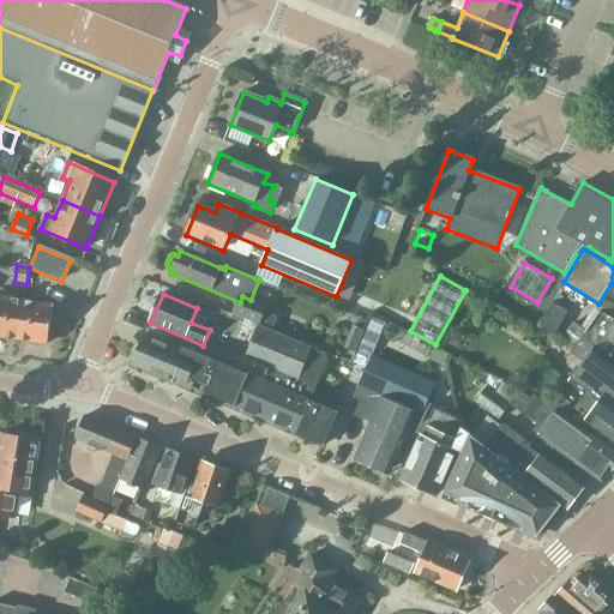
[(275,317),(266,313),(269,307),(251,300),(242,296),(240,302),(235,314),(246,319),(260,325),(260,327),(272,332),(277,321),(275,317)]
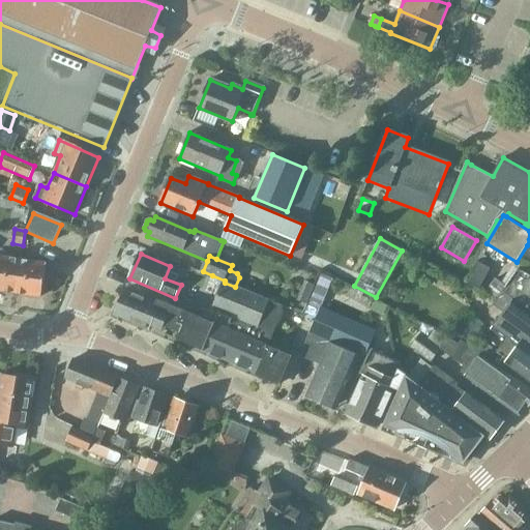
[(0,290),(15,293),(20,260),(0,257),(0,290)]
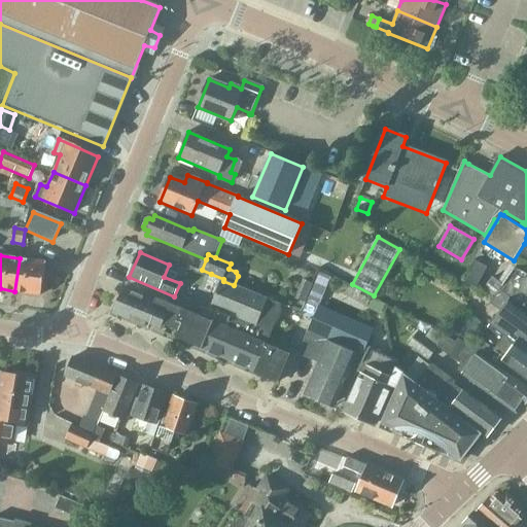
[(46,262),(20,258),(14,291),(41,295),(46,262)]
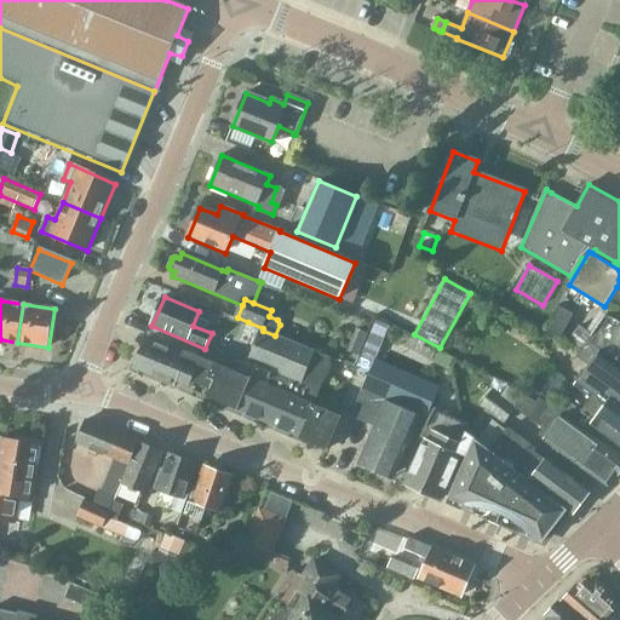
[(561,339),(574,315),(557,305),(544,329),(561,339)]
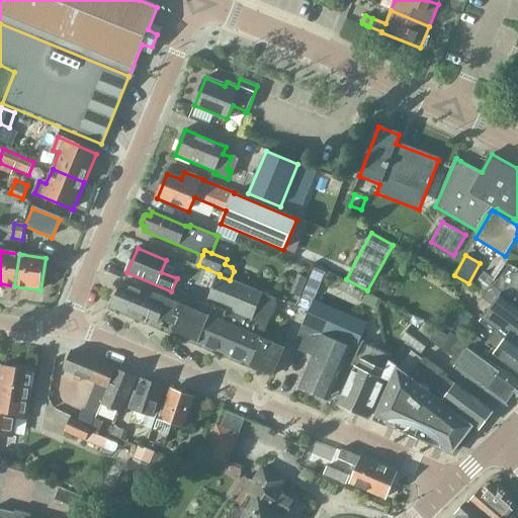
[(517,269),(507,263),(492,285),(517,304),(517,269)]
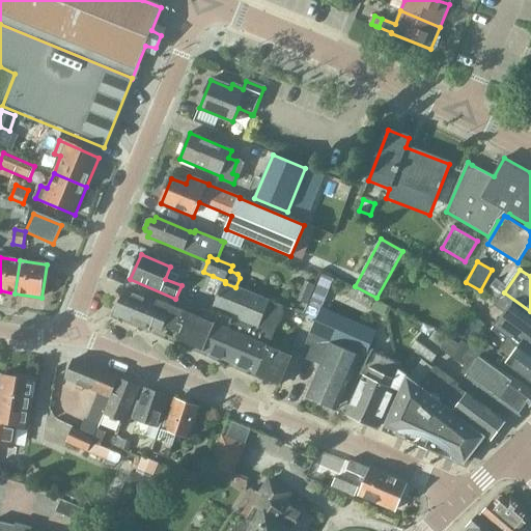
[(494,280),(486,290),(495,298),(503,286),(494,280)]
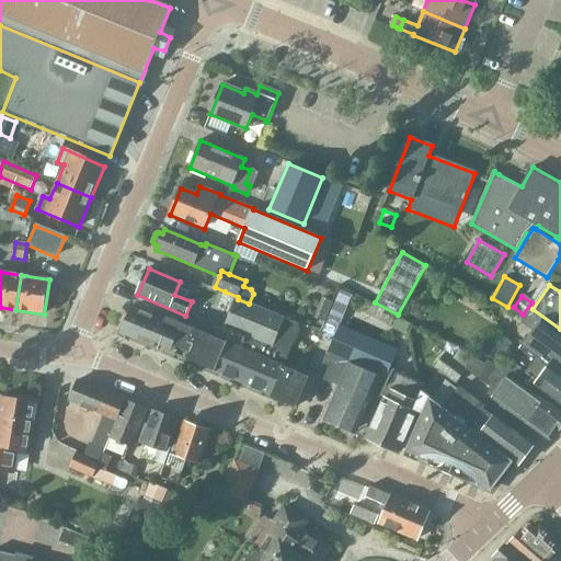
[(231,315),(226,325),(274,346),(285,318),(249,304),(238,299),(231,315)]
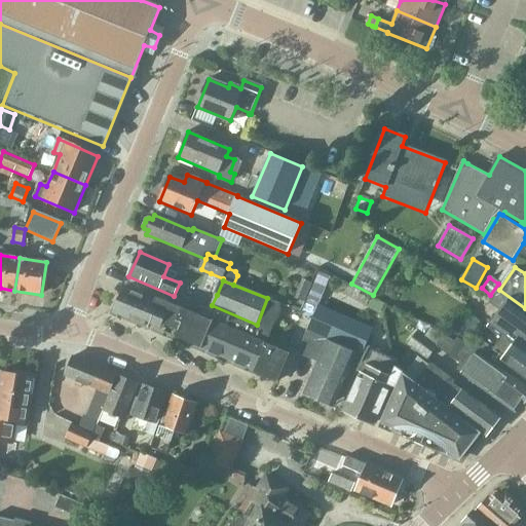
[(318,303),(325,290),(313,286),(307,298),(318,303)]
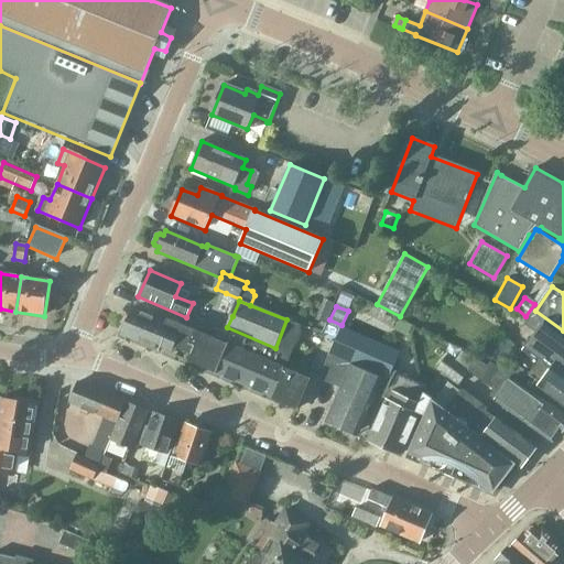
[(121,335),(147,346),(159,320),(133,308),(121,335)]
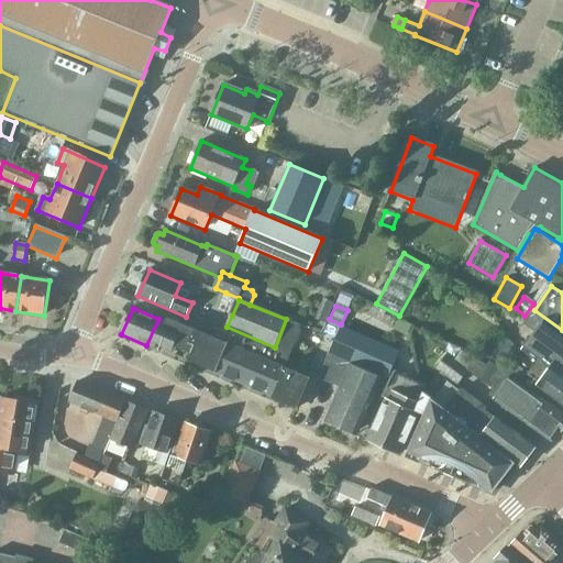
[(562,330),(534,310),(523,323),(536,332),(522,349),(539,361),(562,378),(562,330)]
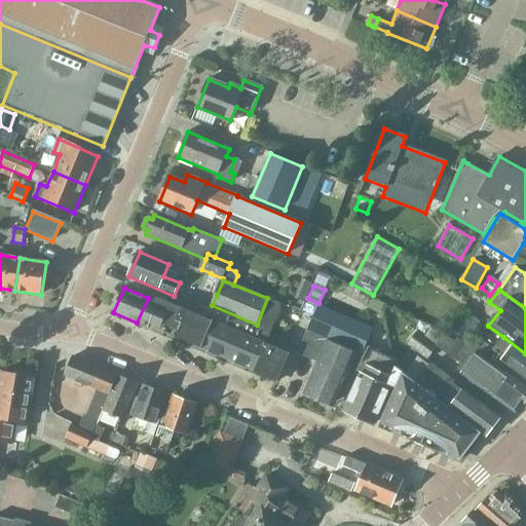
[(157,302),(148,298),(137,323),(147,327),(149,324),(160,328),(159,330),(161,330),(173,304),(159,298),(157,302)]
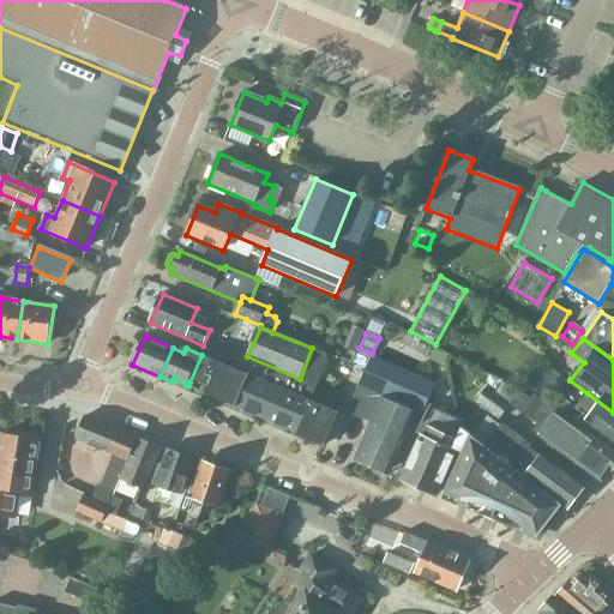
[(208,357),(228,367),(256,378),(282,390),(309,401),(312,402),(329,355),(312,348),(300,379),(247,356),(208,357)]
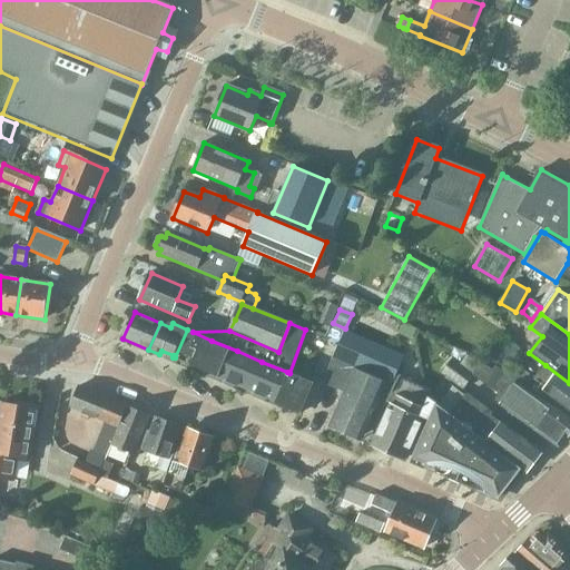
[(175,357),(199,369),(212,341),(193,332),(187,330),(175,357)]
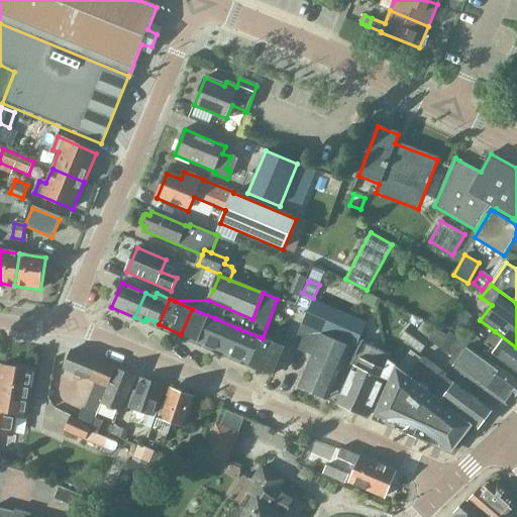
[(366,324),(314,301),(311,309),(293,346),(313,355),(300,386),(328,399),(351,348),(355,349),(368,323),(366,322),(366,324)]
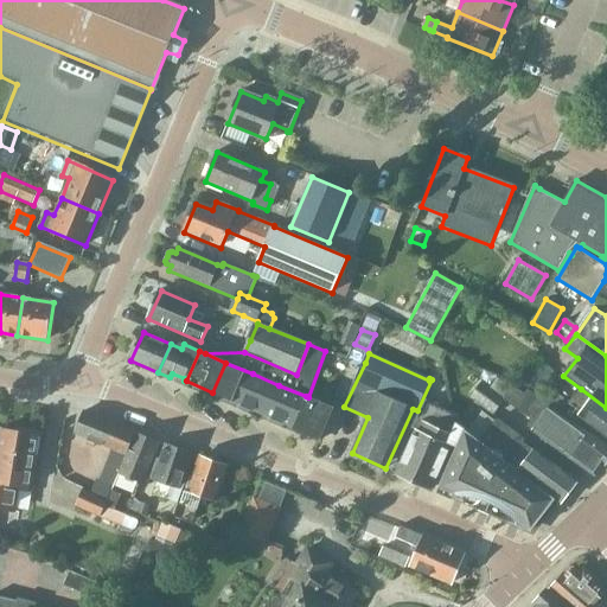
[(535,358),(524,371),(538,384),(550,371),(535,358)]
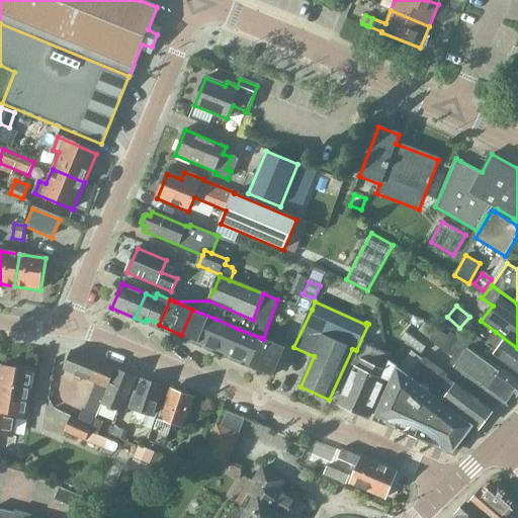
[(181,335),(204,344),(216,319),(192,310),(181,335)]
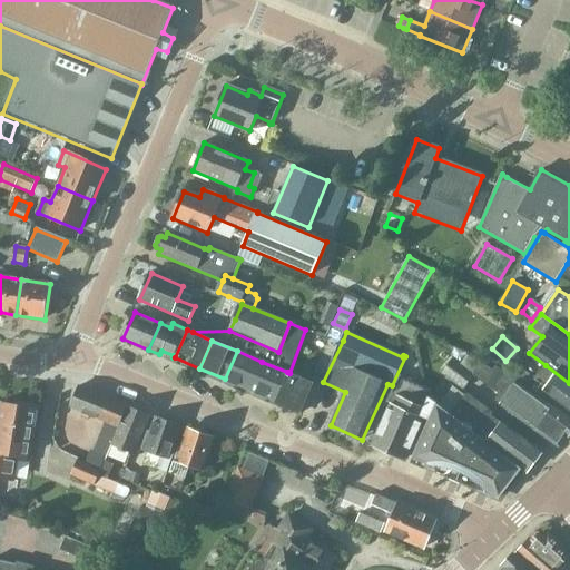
[(237,351),(225,379),(249,390),(262,362),(237,351)]
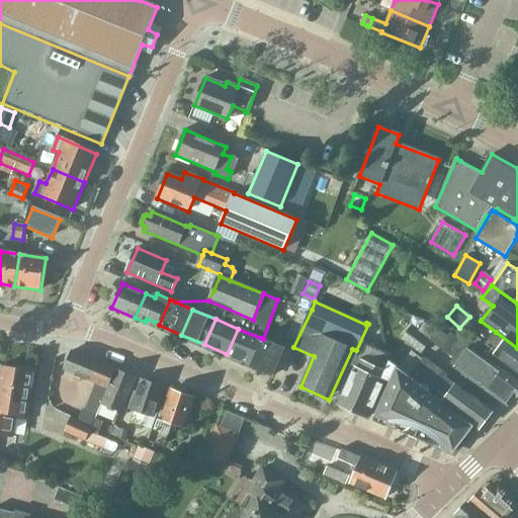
[(422,353),(430,342),(410,327),(402,338),(422,353)]
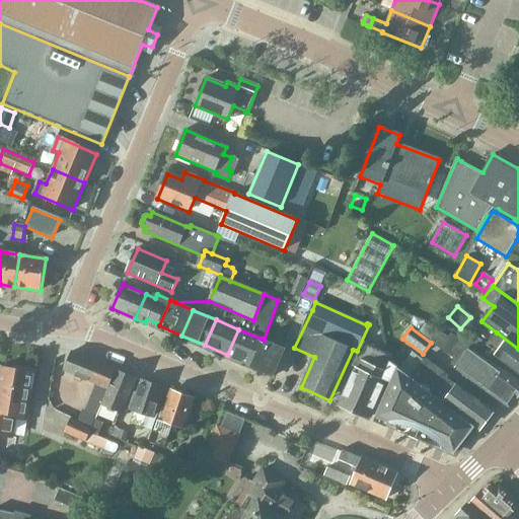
[(227,355),(250,365),(262,339),(238,329),(227,355)]
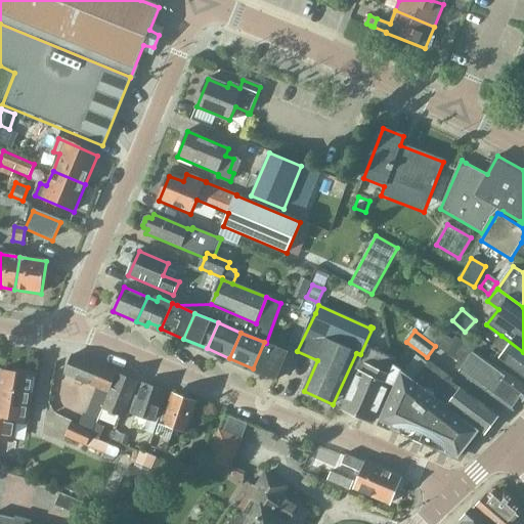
[(523,386),(496,365),(499,361),(477,345),(473,350),(457,338),(455,340),(445,333),(437,345),(465,365),(461,372),(513,411),(521,401),(523,398),(523,386)]
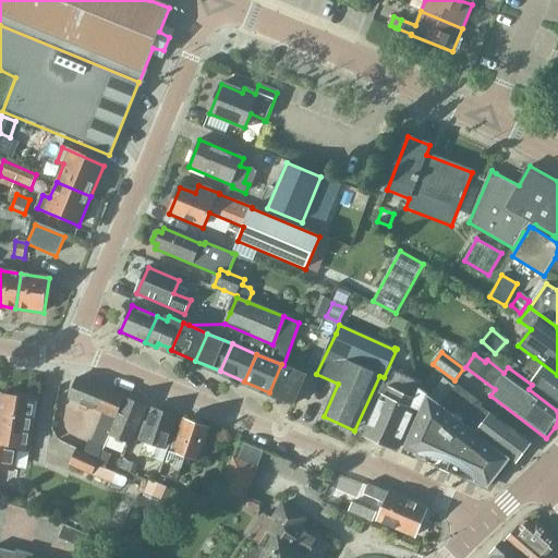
[(511,362),(508,367),(532,385),(534,381),(557,400),(557,375),(534,358),(524,371),(511,362)]
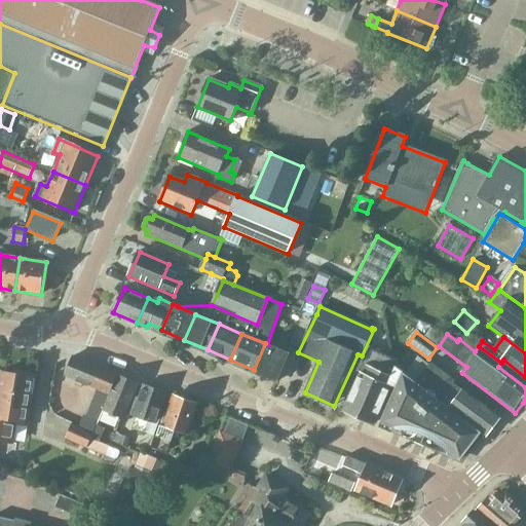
[(289,353),(267,344),(265,343),(254,370),(255,370),(254,372),(276,381),(289,353)]
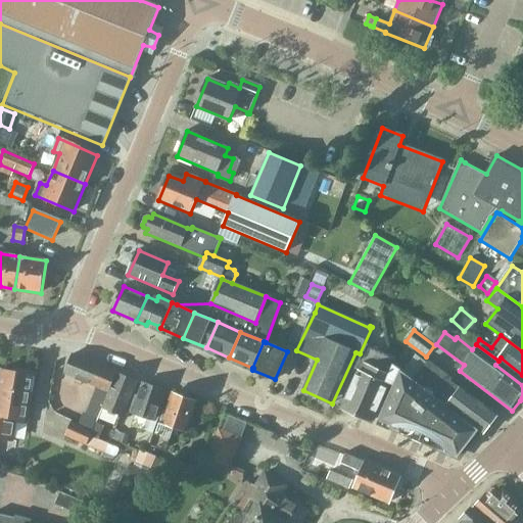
[(390,384),(385,381),(395,358),(366,344),(355,369),(359,370),(341,407),(371,420),(376,409),(378,410),(390,384)]
